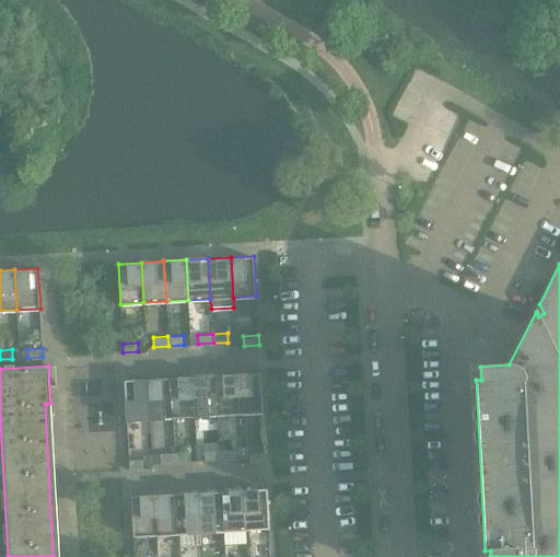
[(260,372),(237,373),(240,414),(263,412),(260,372)]
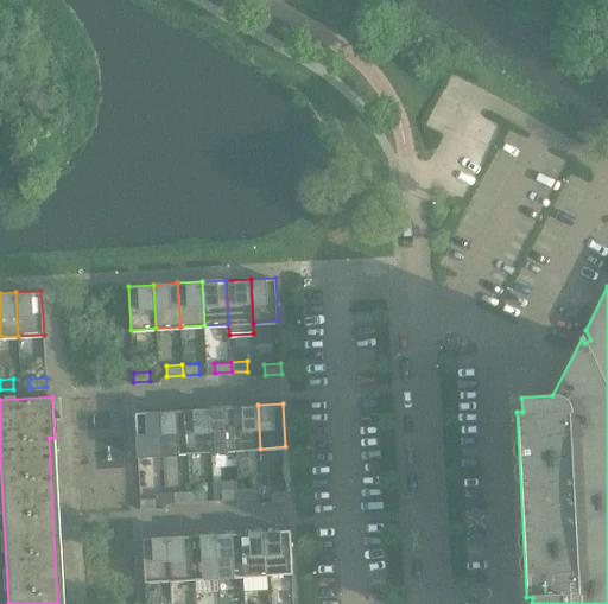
[(258,405),(233,406),(235,450),(260,449),(258,405)]
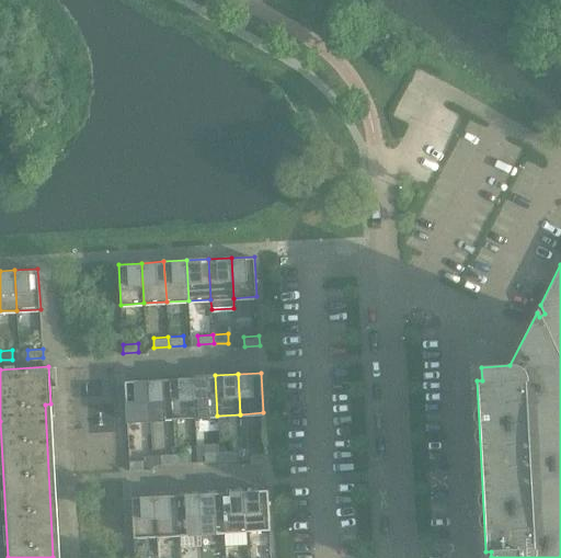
[(215,375),(193,376),(195,417),(217,416),(215,375)]
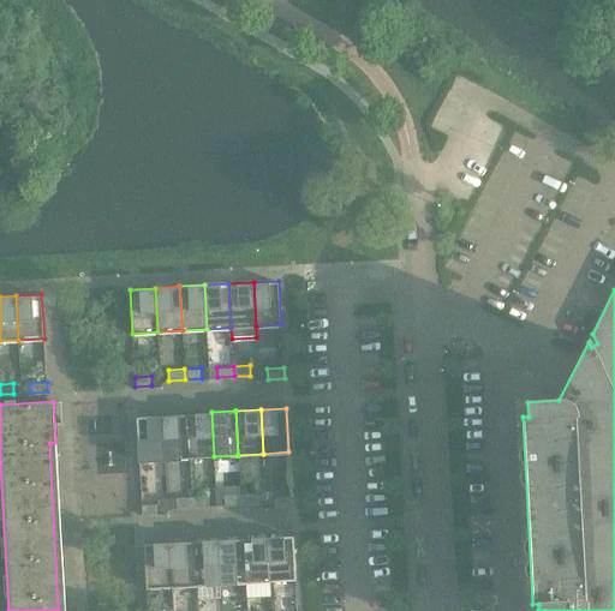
[(212,412),(187,413),(190,457),(214,456),(212,412)]
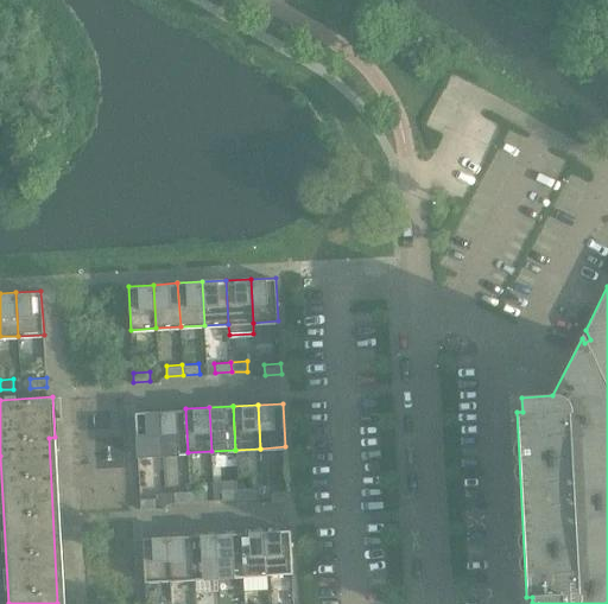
[(185,408),(160,411),(163,453),(188,452),(185,408)]
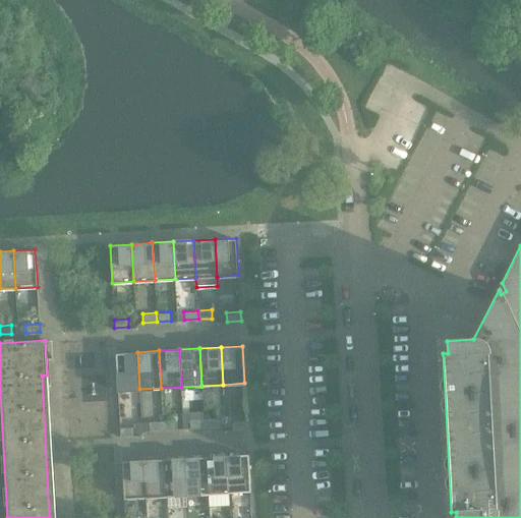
[(116,353),(118,391),(139,389),(137,352),(116,353)]
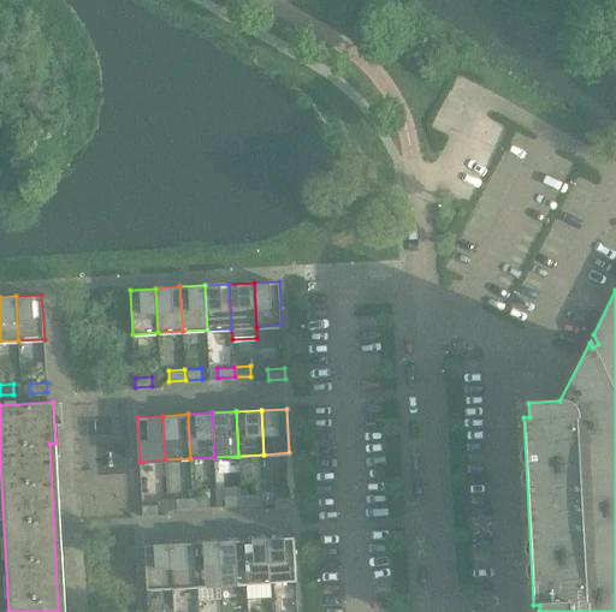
[(258,493),(241,494),(242,504),(259,504),(258,493)]
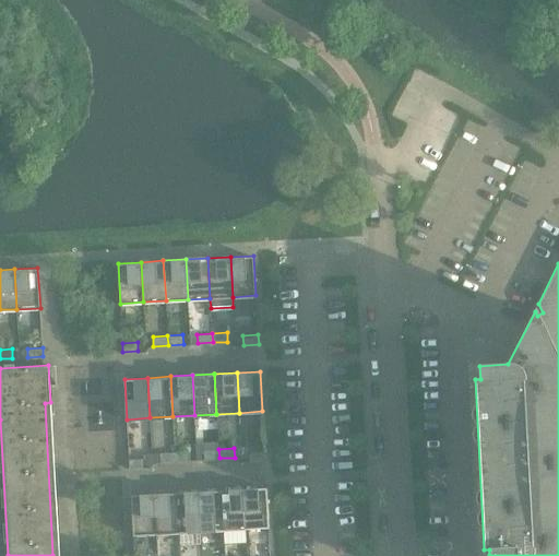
[(219,458),(218,449),(204,450),(204,459),(219,458)]
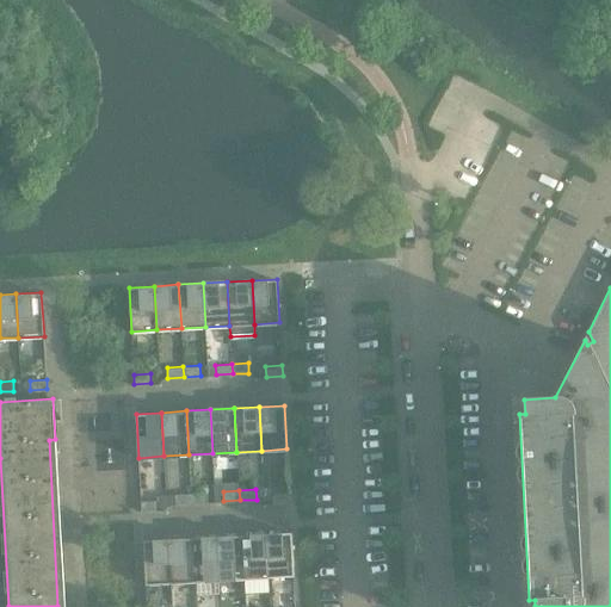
[(207,491),(191,493),(191,503),(208,502),(207,491)]
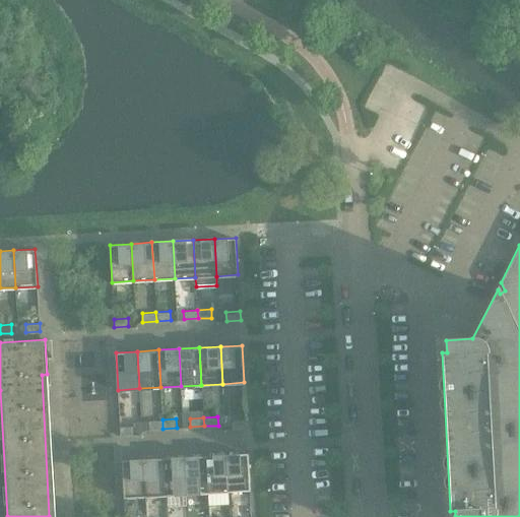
[(247,428),(246,418),(232,419),(233,429),(247,428)]
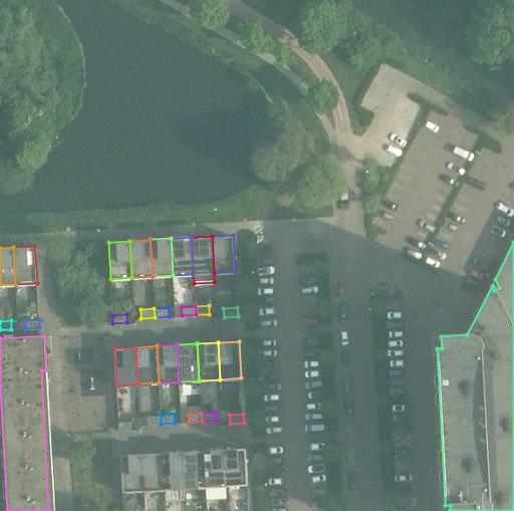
[(161,424),(161,415),(147,416),(147,424),(161,424)]
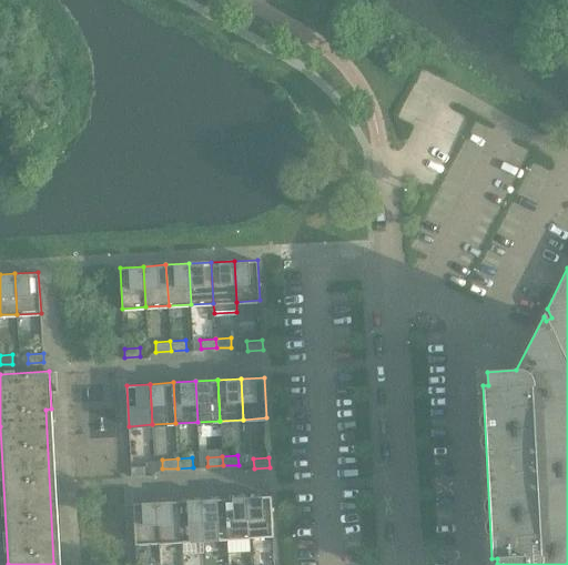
[(146,465),(131,465),(131,475),(146,474),(146,465)]
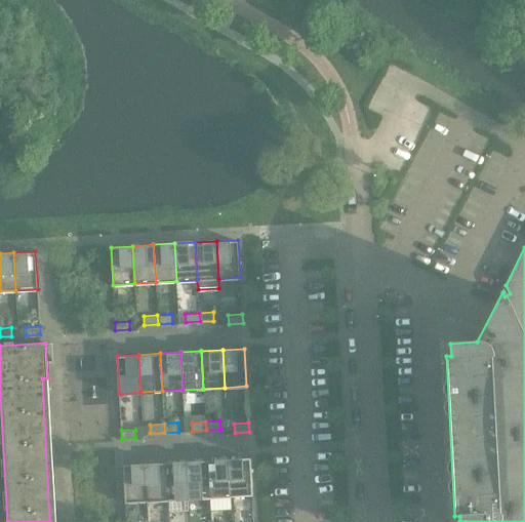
[(250,456),(229,458),(231,495),(252,494),(250,456)]
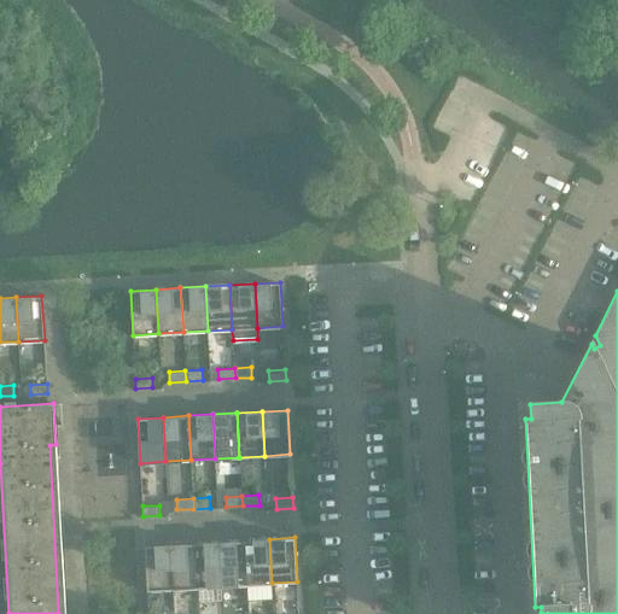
[(269,539),(244,541),(246,585),(272,583),(269,539)]
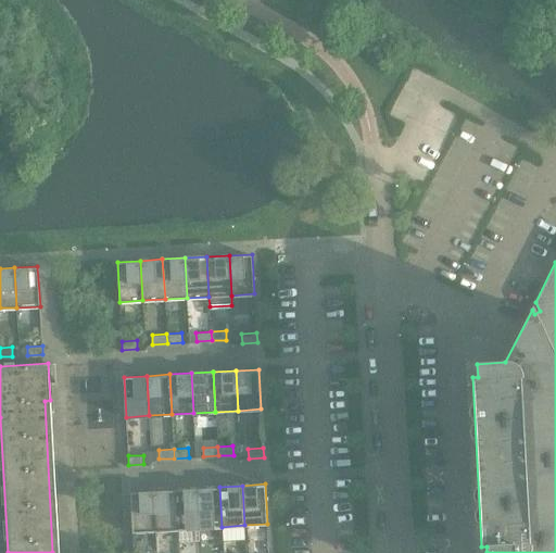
[(219,487),(198,488),(200,528),(222,527),(219,487)]
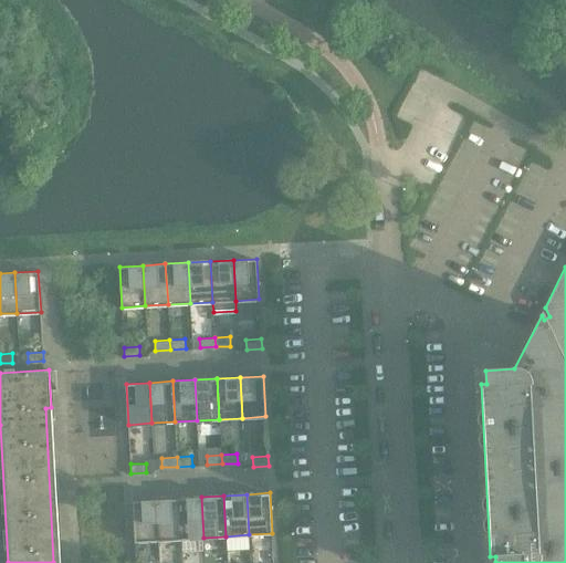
[(201,497),(179,498),(181,539),(203,538),(201,497)]
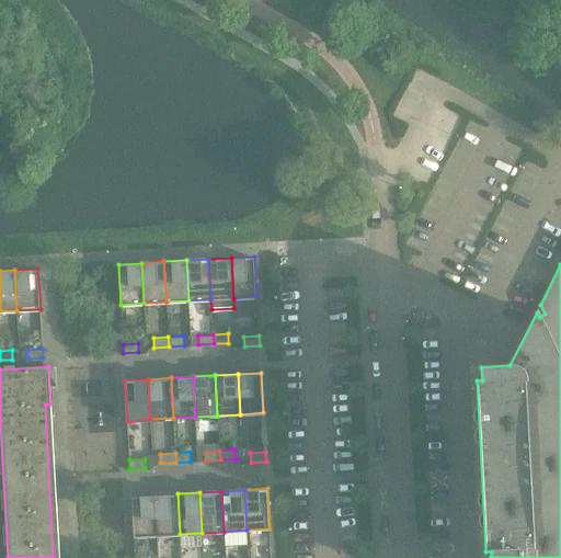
[(178,493),(155,494),(157,535),(180,534),(178,493)]
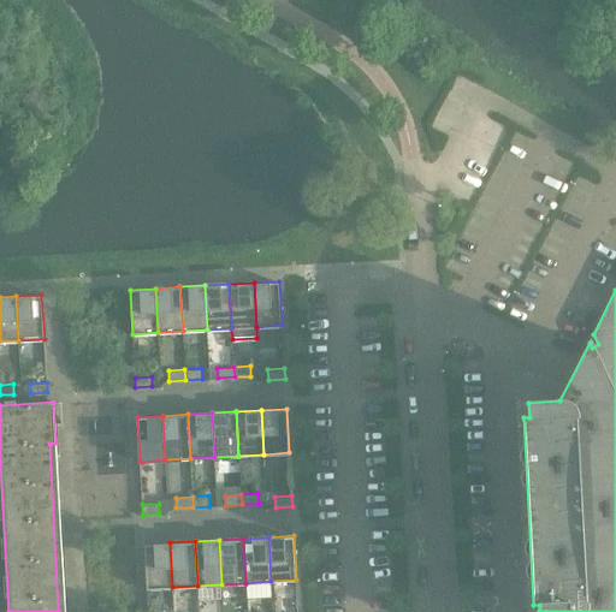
[(144,545),(147,588),(172,587),(170,542),(144,545)]
